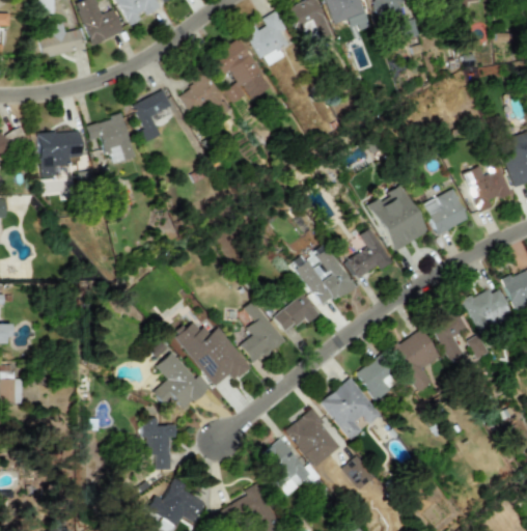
[(54,14),(53,0),(38,0),(38,12),(54,14)]
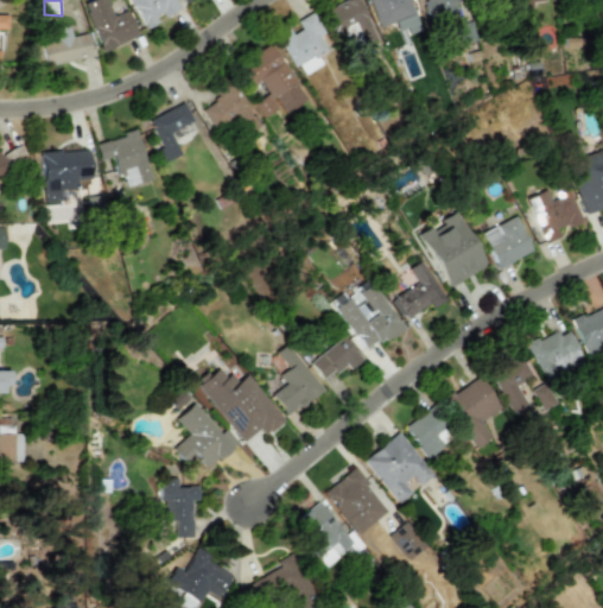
[(116,16),(109,0),(97,0),(87,5),(106,51),(141,37),(131,10),(116,16)]
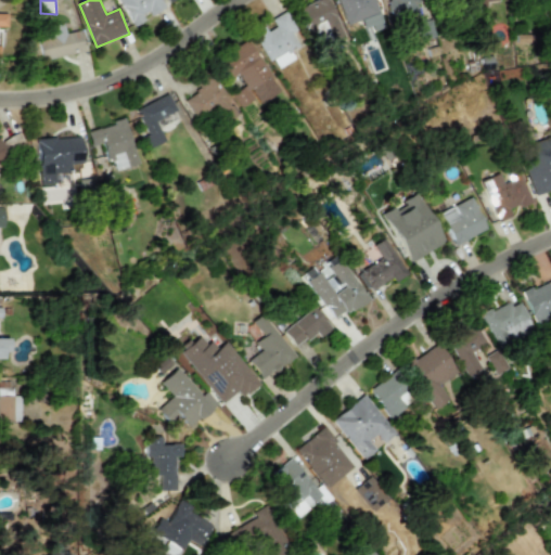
[(318,0),(298,9),(308,31),(328,23),(331,30),(342,26),(330,0),(318,0)]
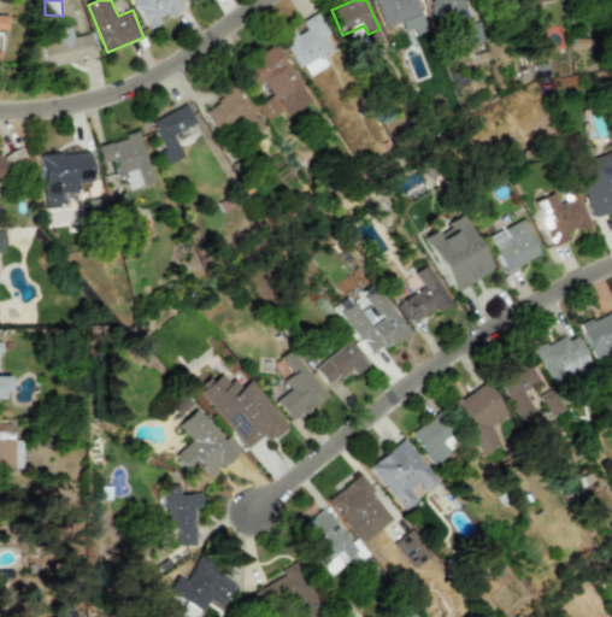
[(304,21),(309,30),(299,35),(295,29),(284,35),(307,77),(329,66),(324,57),(334,52),(327,36),(331,34),(321,12),(304,21)]
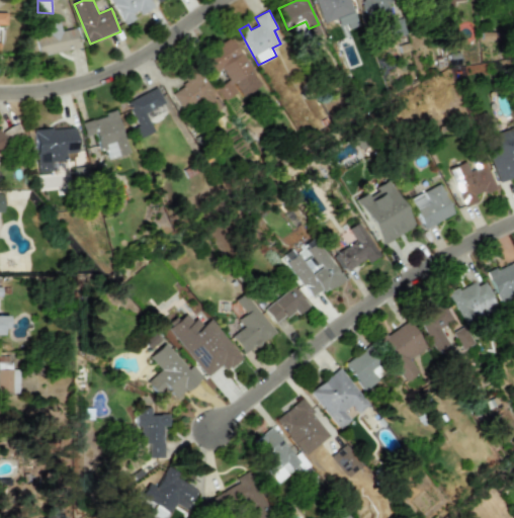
[(9,13),(0,12),(0,55),(2,56),(2,42),(0,42),(0,24),(9,25),(9,13)]
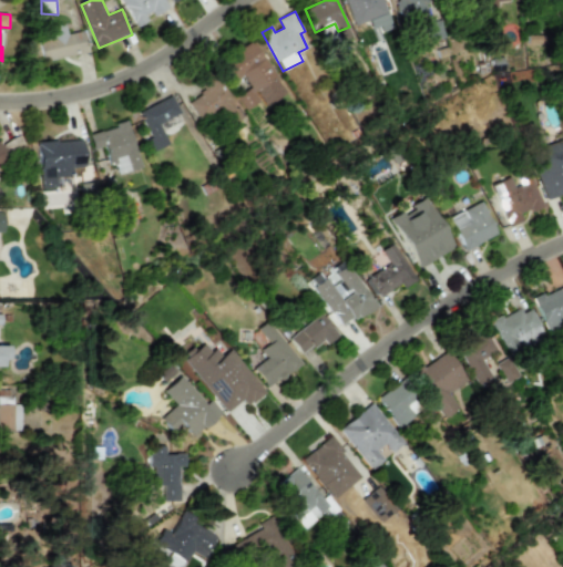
[(428,24),(433,41),(448,37),(442,19),(428,24)]
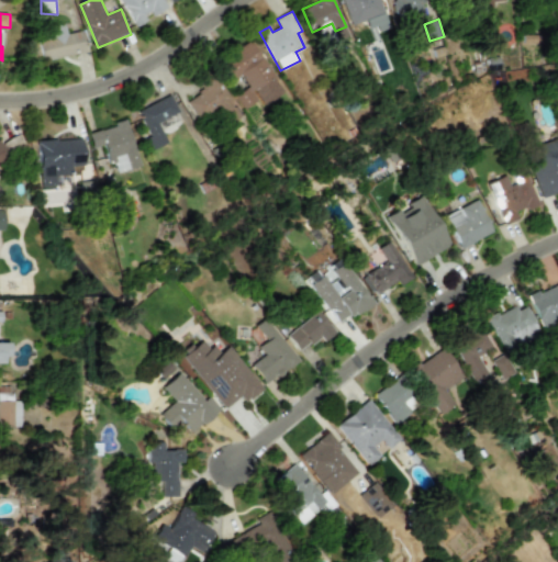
[(69,33),(67,24),(54,26),(56,36),(42,40),(45,60),(89,53),(85,31),(69,33)]
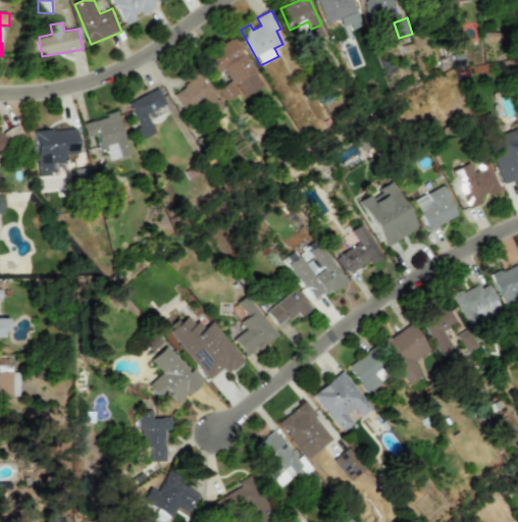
[(207,55),(218,73),(225,69),(232,81),(220,88),(228,101),(243,92),(246,97),(265,85),(235,38),(207,55)]
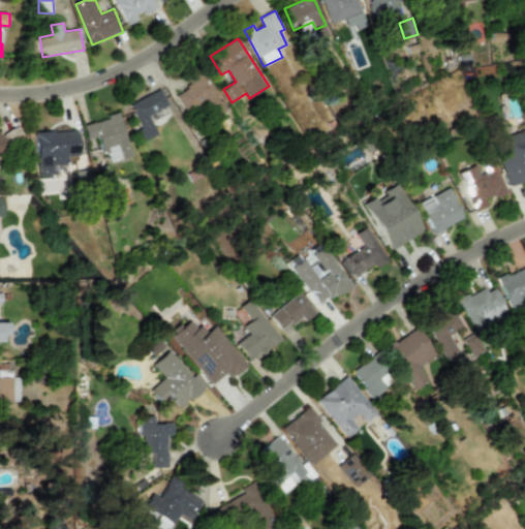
[(176,92),(189,113),(210,100),(212,103),(221,98),(207,73),(176,92)]
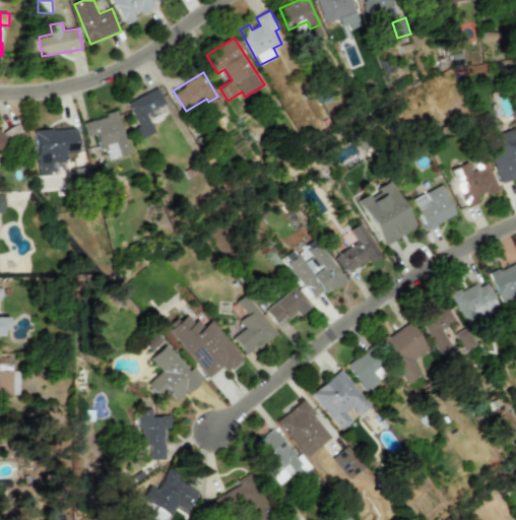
[(156,132),(148,112),(167,105),(160,88),(129,102),(144,137),(156,132)]
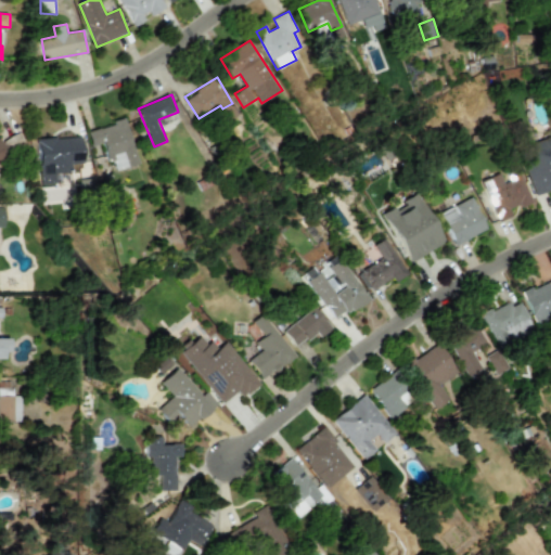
[(89,130),(92,146),(105,143),(110,162),(115,160),(118,170),(139,165),(128,120),(89,130)]
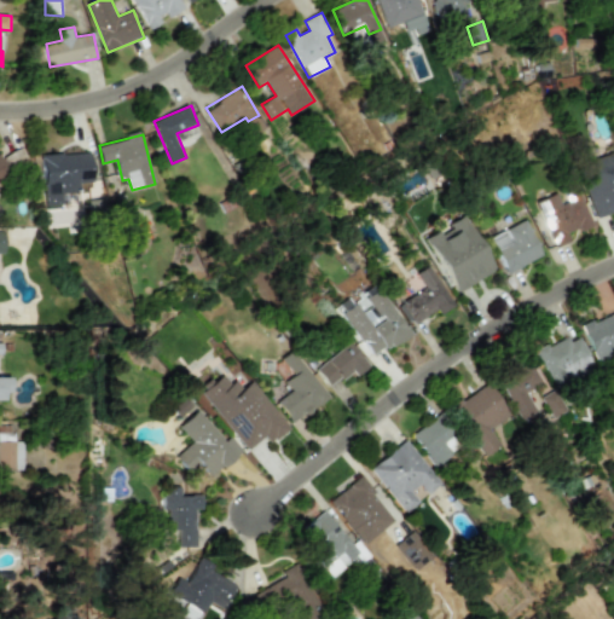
[(22,169),(33,161),(22,148),(11,156),(22,169)]
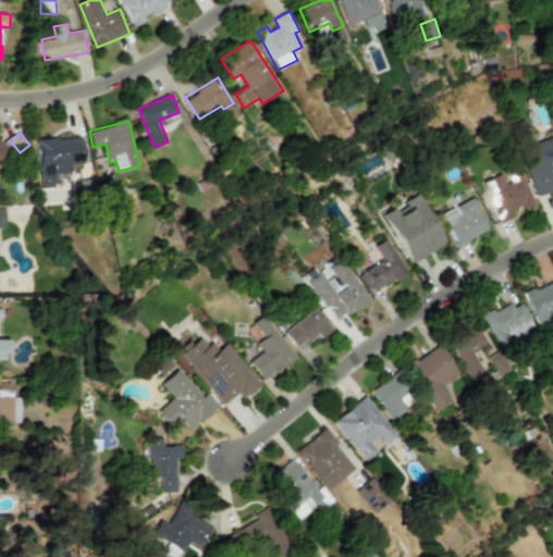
[(0,136),(0,172),(0,171),(0,162),(11,157),(1,136),(0,136)]
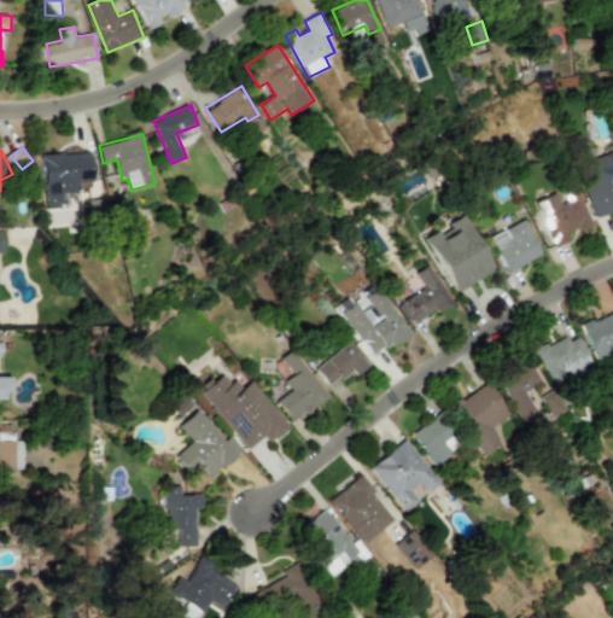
[(48,207),(65,204),(64,193),(82,192),(81,184),(95,182),(93,151),(44,156),(48,207)]
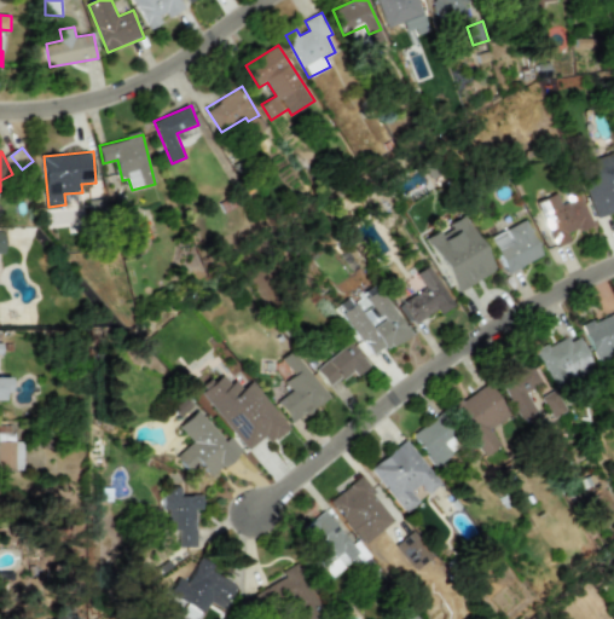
[(613,152),(579,165),(598,219),(613,213),(613,152)]
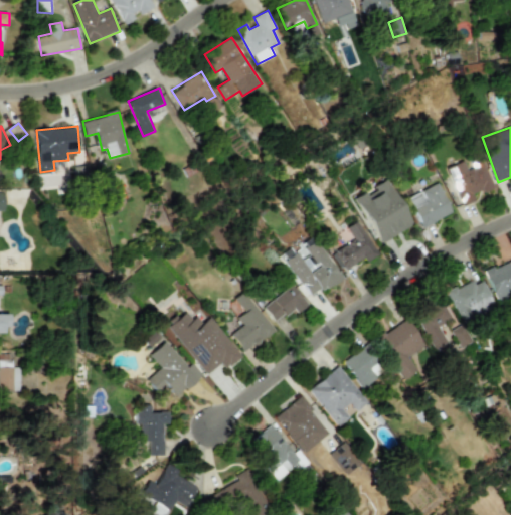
[(463,205),(477,201),(475,194),(494,188),(484,157),(469,162),(468,160),(450,166),(463,205)]
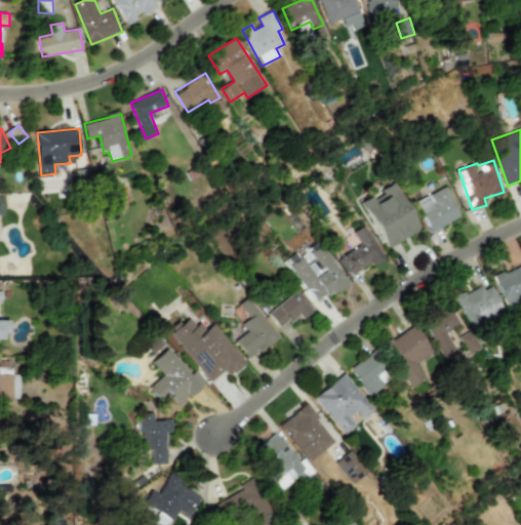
[(387,247),(421,232),(398,185),(375,195),(375,196),(365,200),(387,247)]
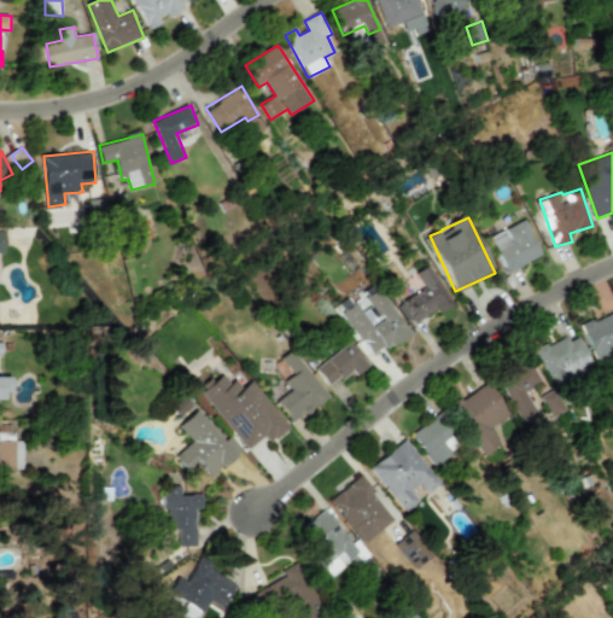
[(544,256),(527,220),(491,237),(508,273),(544,256)]
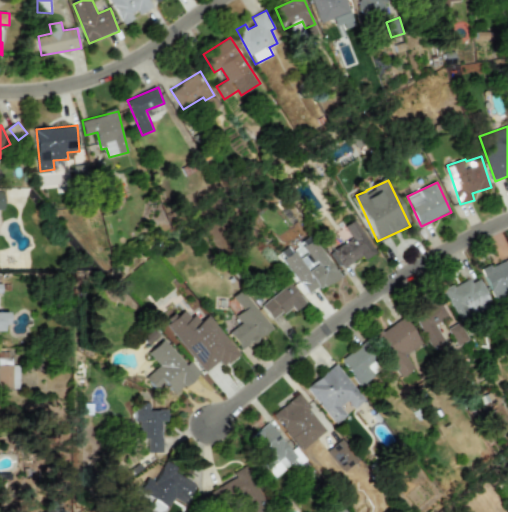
[(378,253),(357,219),(346,226),(353,238),(333,250),(344,268),(364,256),(367,259),(378,253)]
